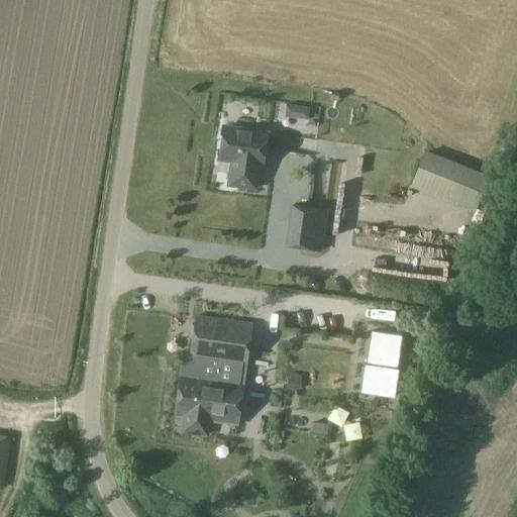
[(262,166),(267,134),(223,128),(218,160),(231,162),(228,186),(254,190),(259,166),(262,166)]
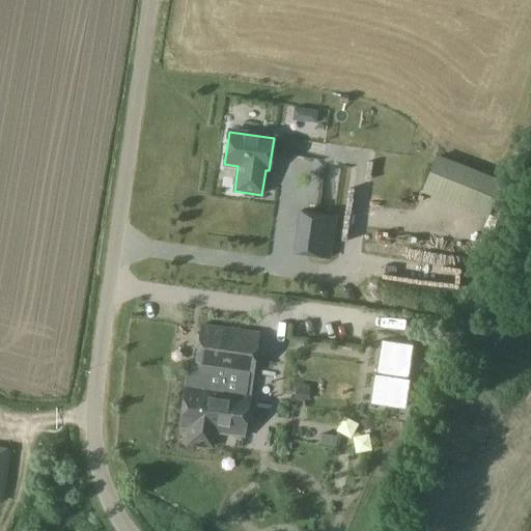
[(437,155),(421,193),(487,220),(503,182),(437,155)]
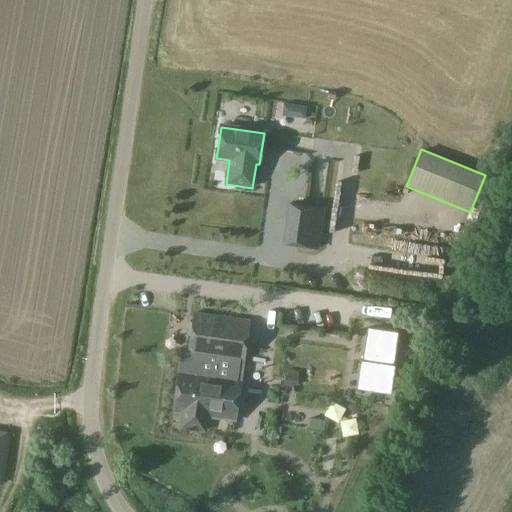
[(284,245),(316,249),(321,210),(290,205),(284,245)]
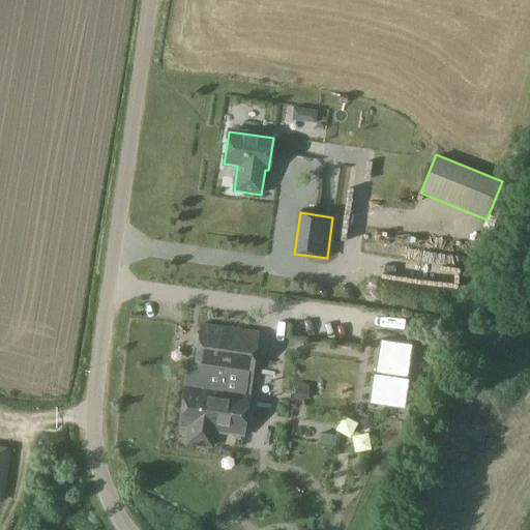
[(179,427),(217,432),(244,435),(258,333),(200,326),(195,364),(187,364),(179,427)]
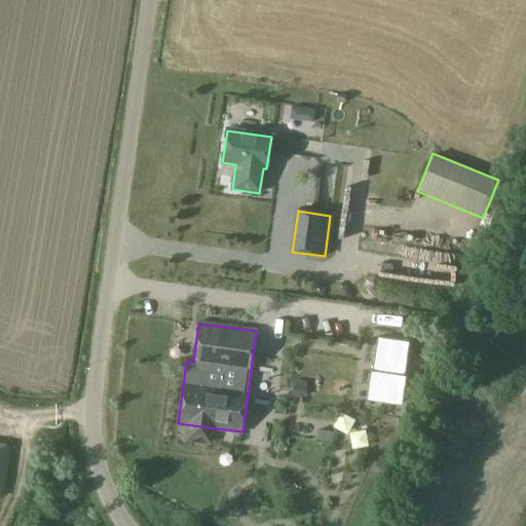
[(409,342),(376,338),(368,400),(400,404),(409,342)]
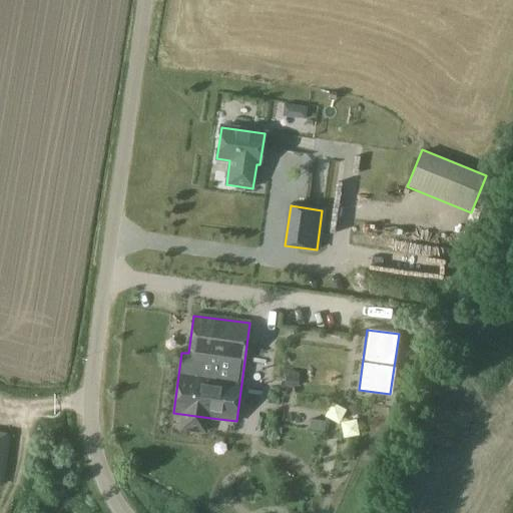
[(299,373),(286,372),(285,385),(297,386),(299,373)]
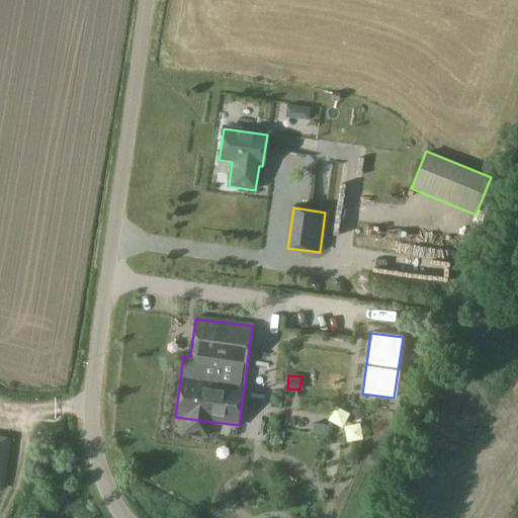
[(0,491),(2,491),(10,438),(0,436),(0,491)]
